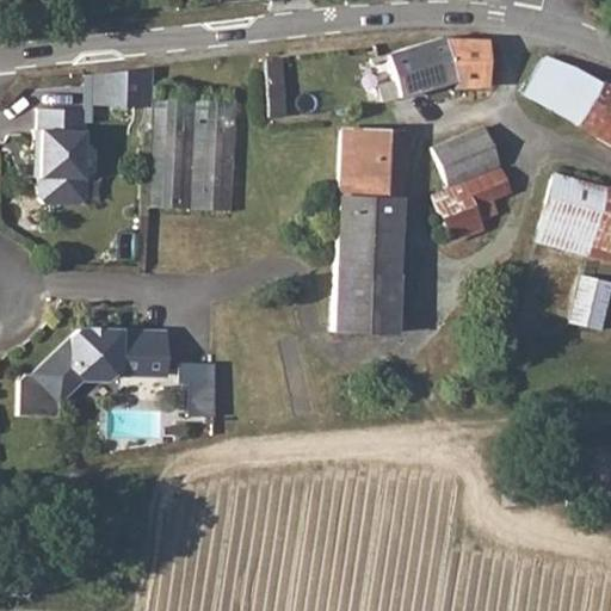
[(442,38),(370,56),(365,57),(376,97),(451,76),(452,81),(483,84),(486,57),(481,57),(481,42),(463,41),(444,43),(442,38)]
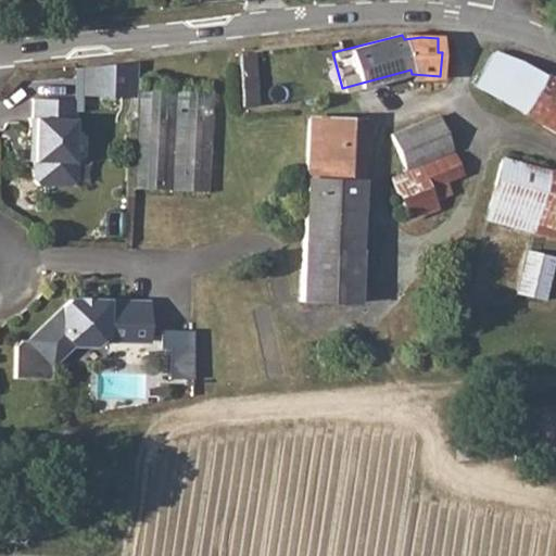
[(555,130),(555,76),(498,45),(476,87),(555,130)]
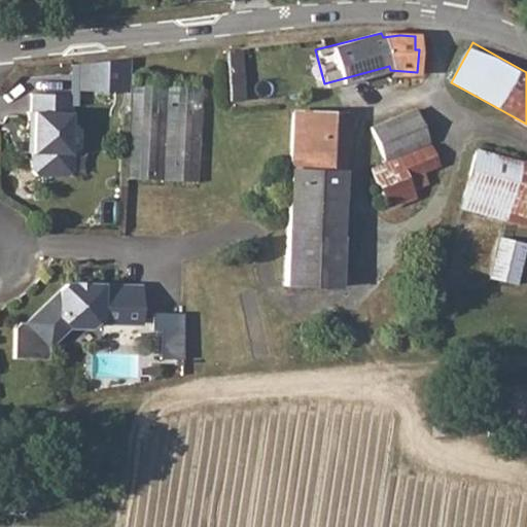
[(231,100),(247,99),(245,48),(229,49),(231,100)]
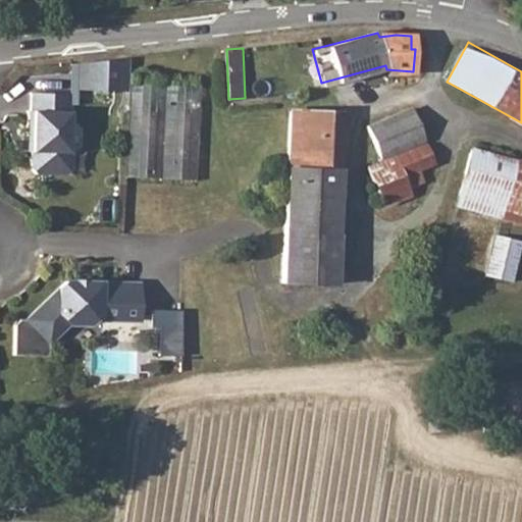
[(72,57),(71,89),(131,91),(132,60),(72,57)]
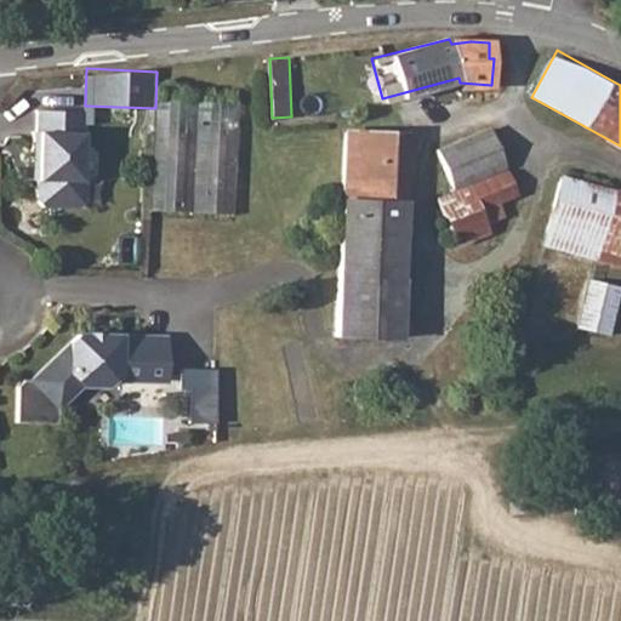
[(235,212),(240,101),(157,97),(152,209),(235,212)]
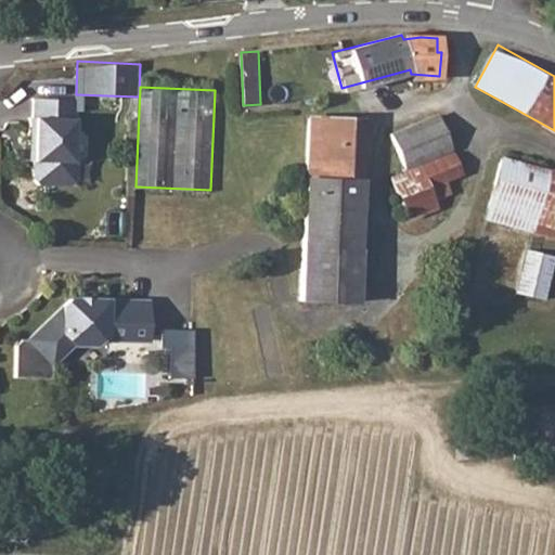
[(69,185),(76,179),(76,160),(72,160),(74,100),(31,99),(31,117),(28,117),(28,145),(33,145),(31,178),(37,183),(69,185)]
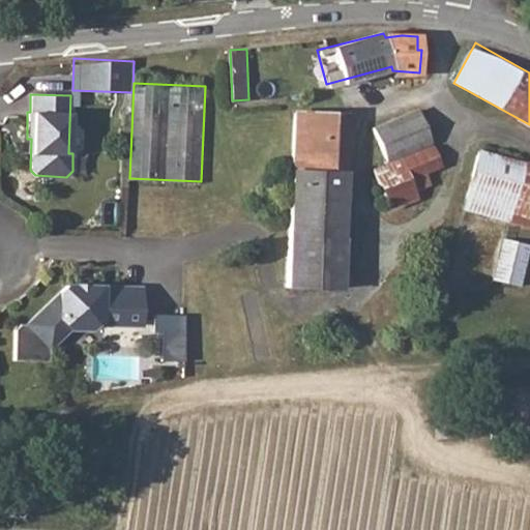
[(371,128),(385,160),(427,145),(414,112),(371,128)]
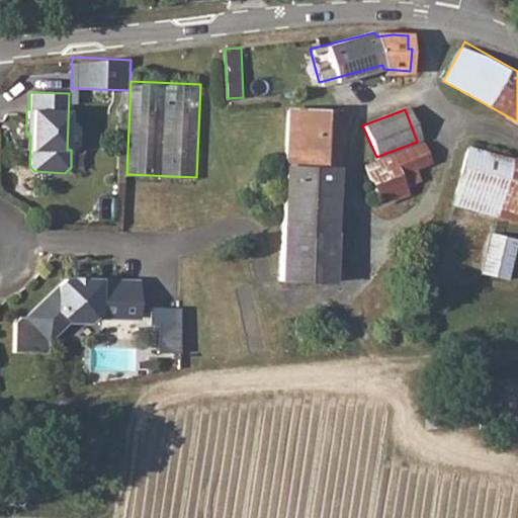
[(287,111),(278,282),(329,286),(337,113),(287,111)]
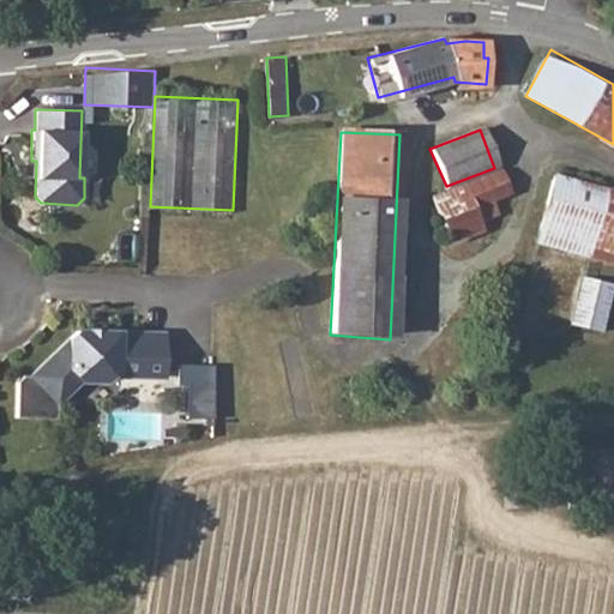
[(533,245),(584,257),(603,188),(549,176),(533,245)]
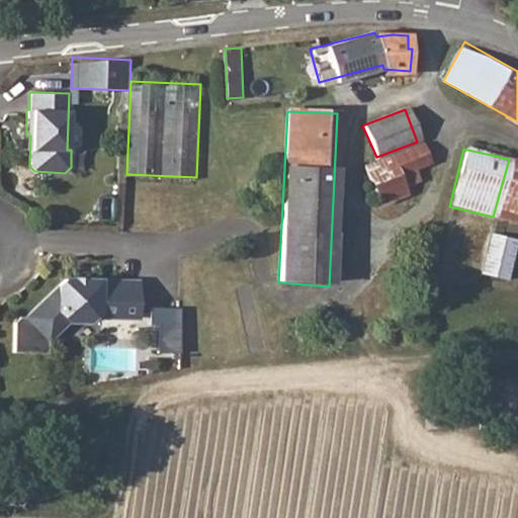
[(517,162),(509,159),(493,217),(517,223),(517,162)]
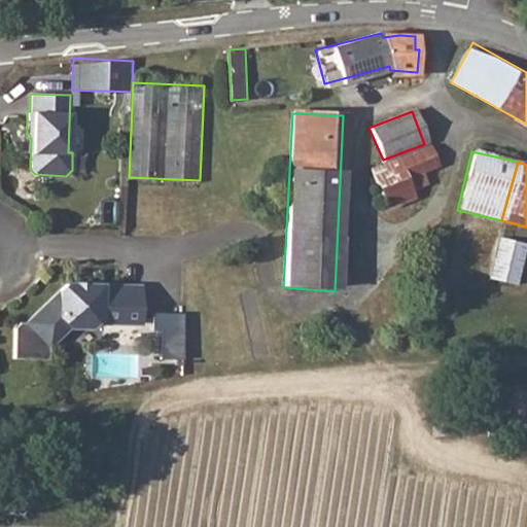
[(491,278),(520,283),(526,241),(498,236),(491,278)]
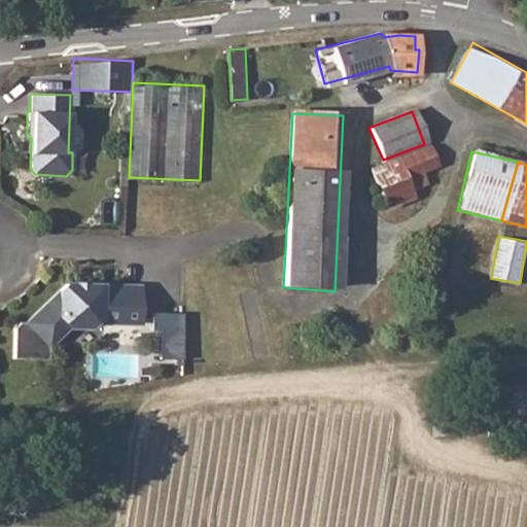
[(134,323),(135,292),(95,291),(95,284),(78,284),(78,288),(70,287),(70,283),(61,283),(16,326),(16,360),(50,359),(48,346),(63,326),(83,326),(94,317),(99,322),(134,323)]
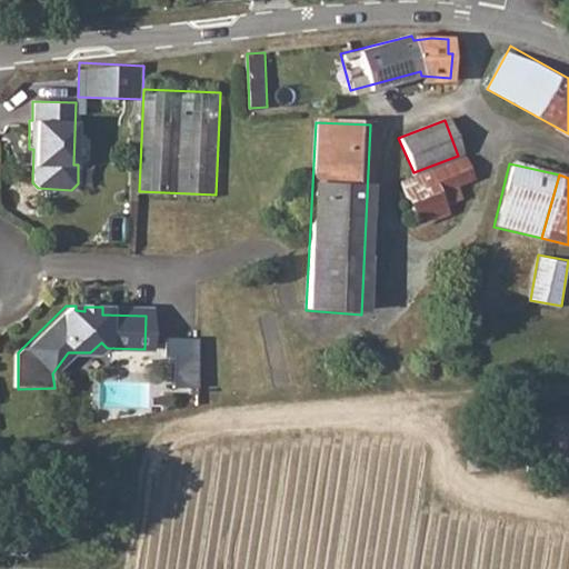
[(202,339),(167,338),(166,359),(177,359),(177,387),(201,388),(202,339)]
